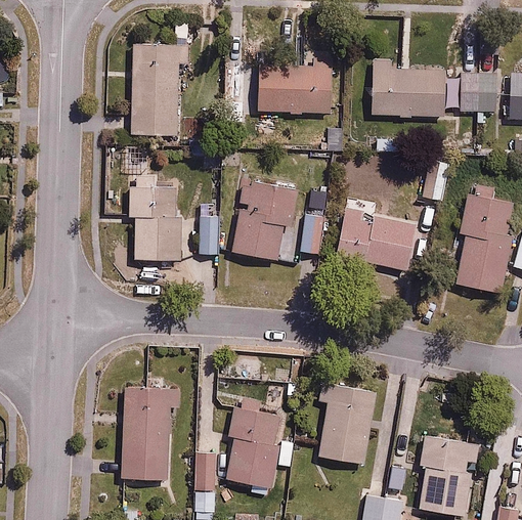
[(188,62),(189,45),(132,44),(130,134),(179,135),(181,62),(188,62)]
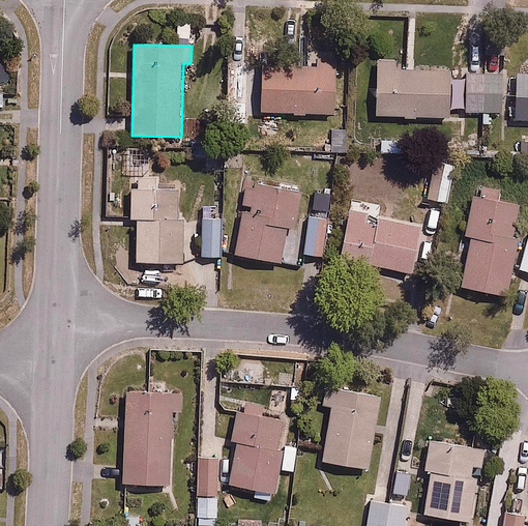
[(304,70),(261,68),(260,113),(330,116),(332,60),(305,59),(304,70)]
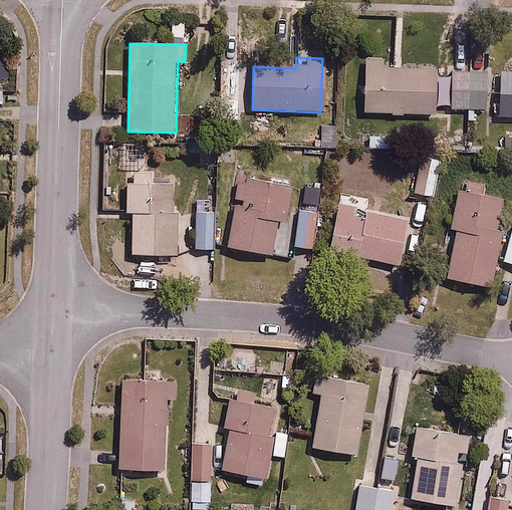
[(385,59),(362,59),(361,112),(435,114),(436,69),(385,68),(385,59)]
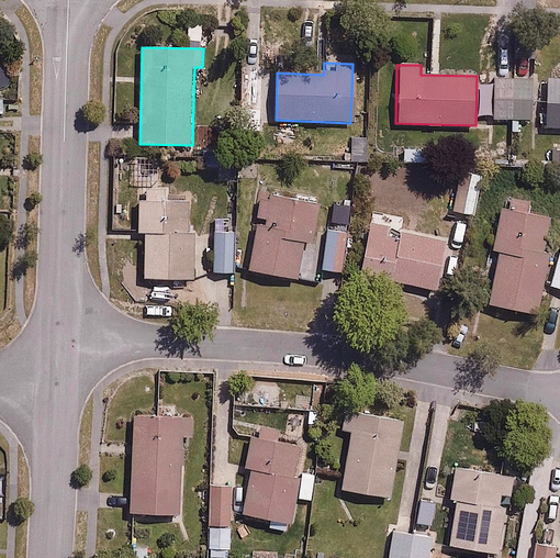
[(261,71),(238,73),(241,127),(264,126),(261,71)]
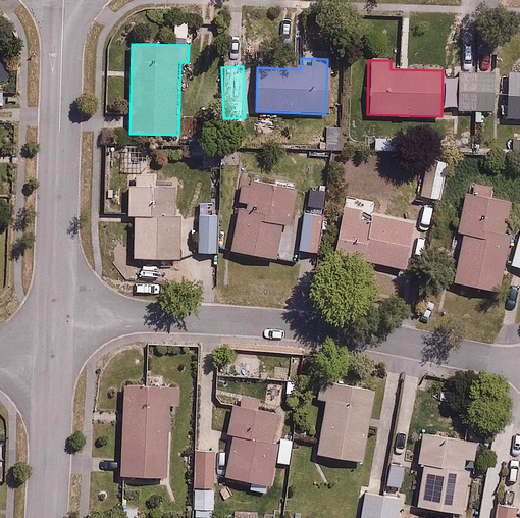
[(494,71),(457,72),(458,112),(495,112),(494,71)]
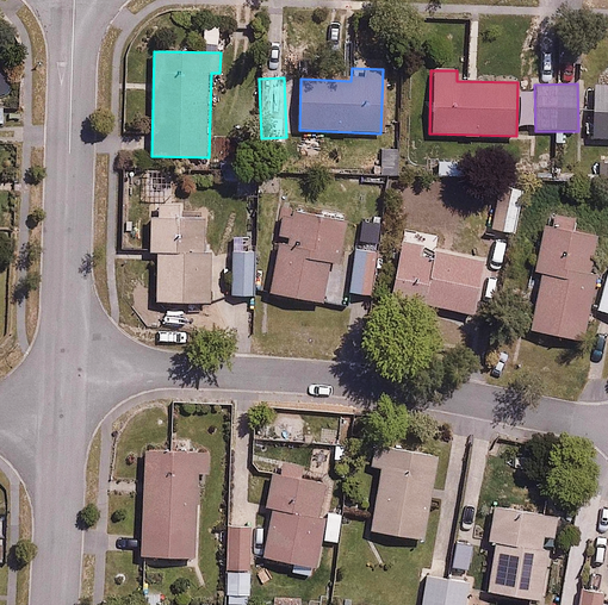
[(607,83),(596,83),(596,138),(607,138),(607,83)]
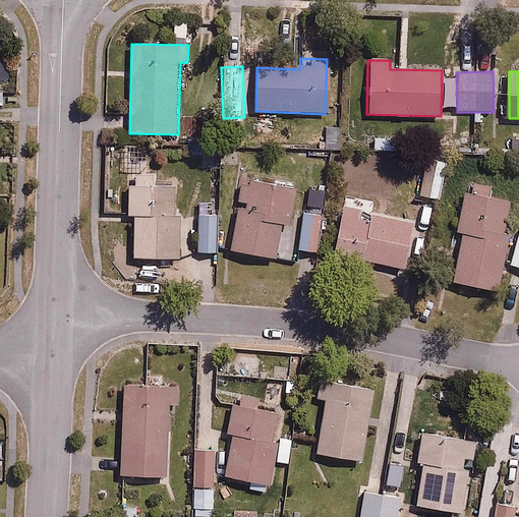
[(446,169),(426,164),(418,194),(439,199),(446,169)]
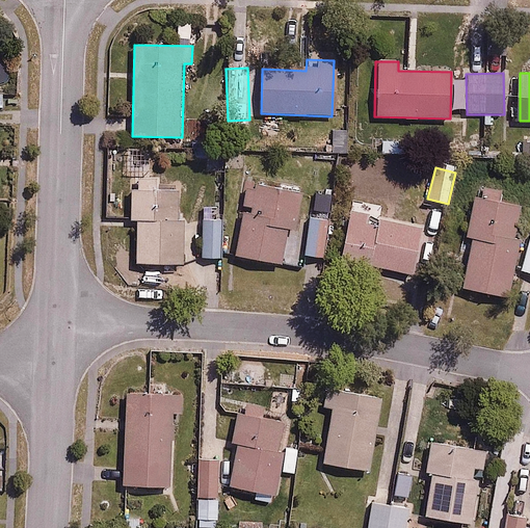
[(156,181),(129,182),(130,220),(136,220),(137,261),(190,260),(189,217),(177,217),(176,187),(156,187),(156,181)]
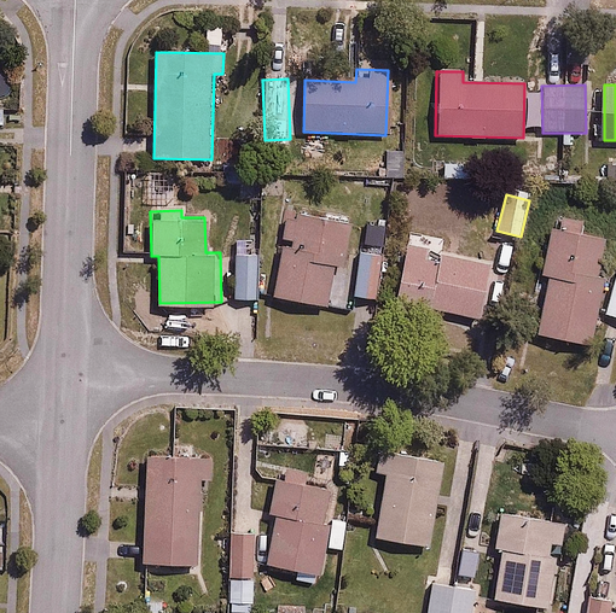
[(358,223),(290,212),(277,295),(353,308),(355,299),(377,303),(385,255),(353,250),(358,223)]
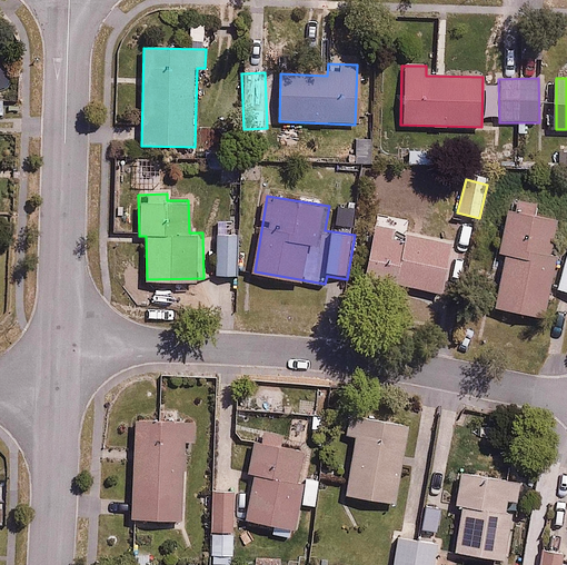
[(555,218),(506,210),(499,255),(505,256),(496,309),(545,317),(555,258),(548,257),(555,218)]
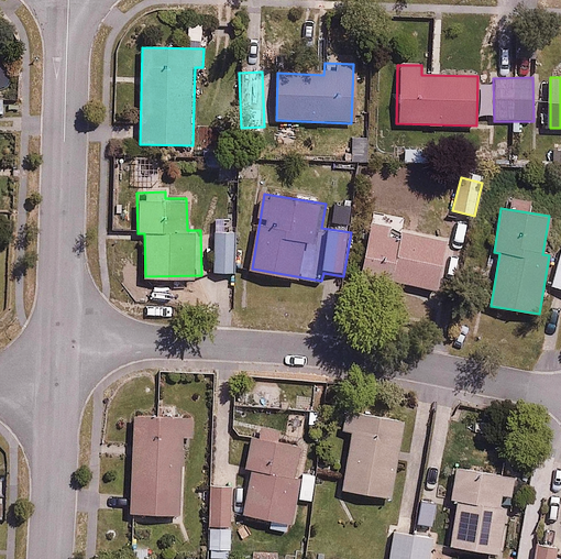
[(448,244),(372,228),(360,285),(389,292),(393,281),(438,291),(448,244)]
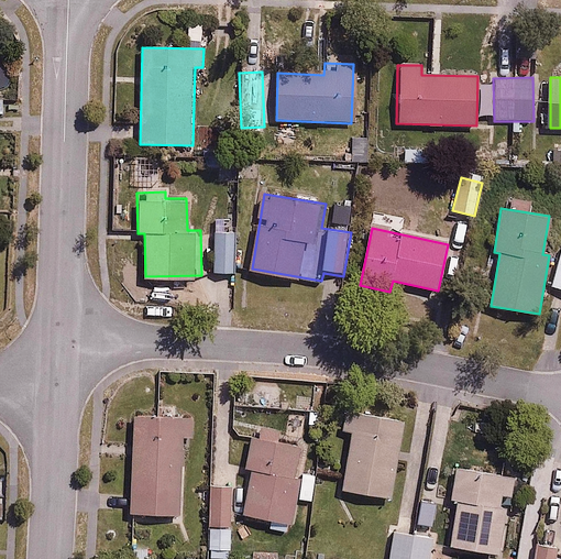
[(406,420),(356,412),(342,491),(392,500),(406,420)]
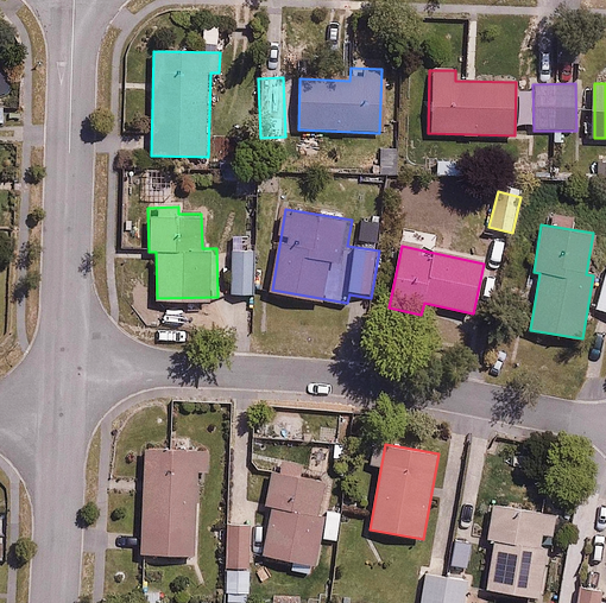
[(209,473),(209,450),(145,448),(141,556),(195,558),(199,473),(209,473)]
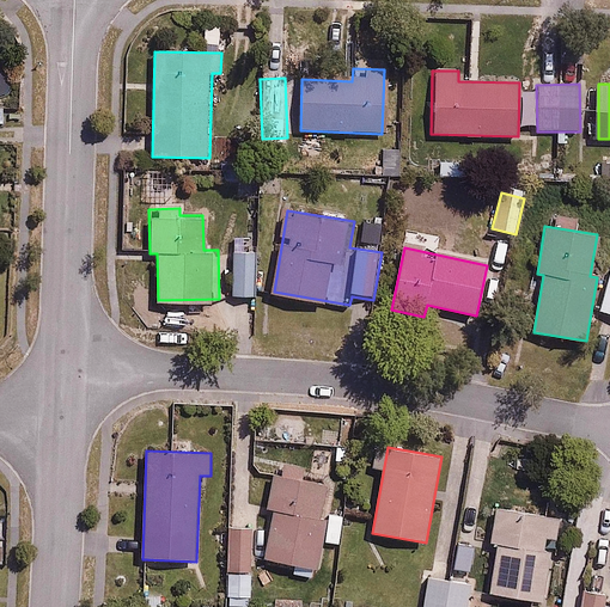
[(327,472),(285,465),(267,560),(318,570),(327,522),(318,520),(327,472)]
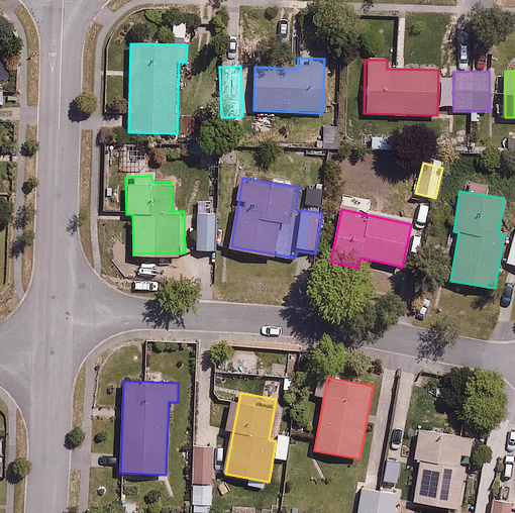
[(473,438),(418,428),(413,456),(423,458),(415,500),(459,508),(473,438)]
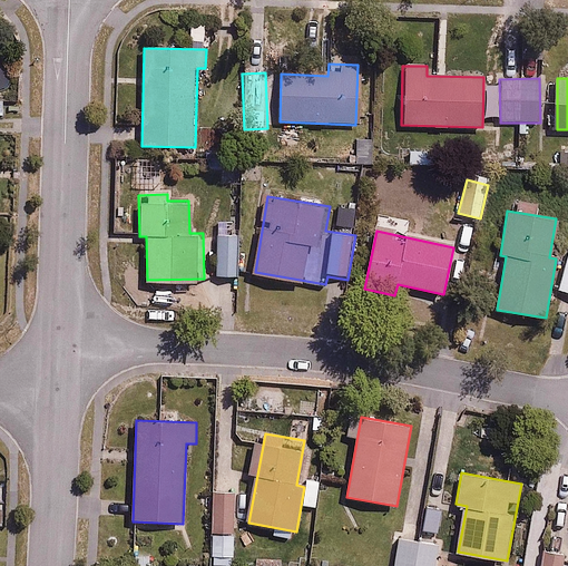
[(235,493),(211,493),(211,557),(235,557),(235,493)]
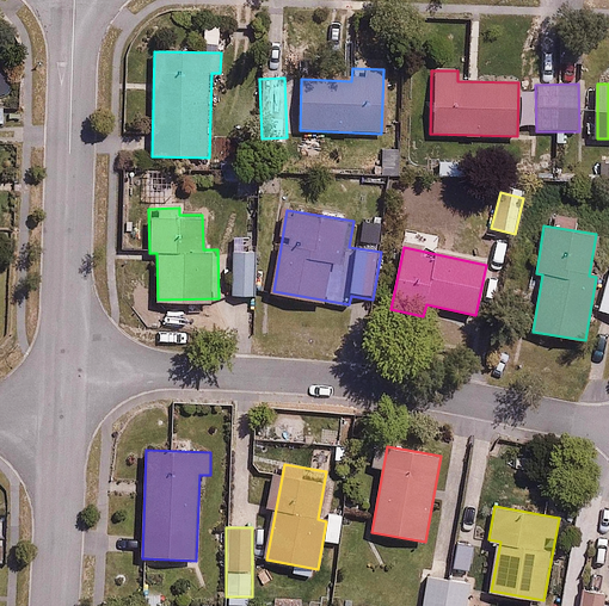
[(608,605),(608,599),(583,595),(580,605),(608,605)]
